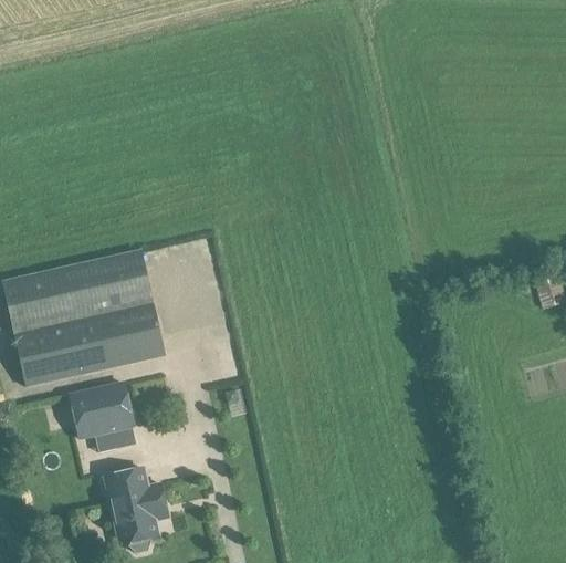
[(165,355),(142,250),(2,281),(25,387),(165,355)]
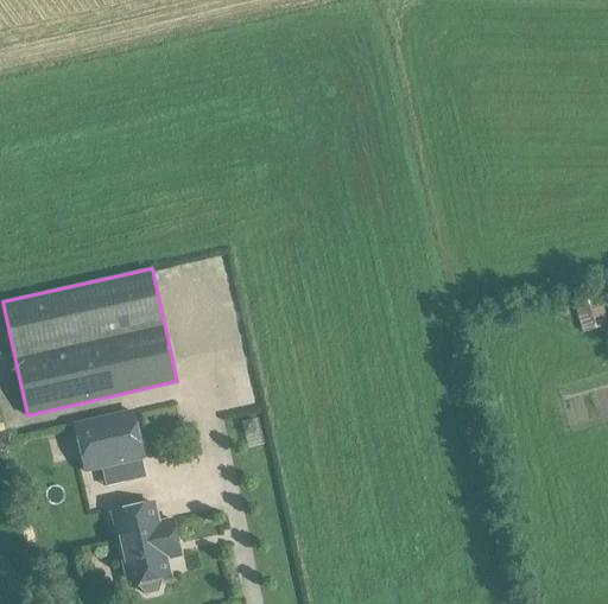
[(607,319),(601,296),(574,303),(582,331),(607,323),(607,319)]
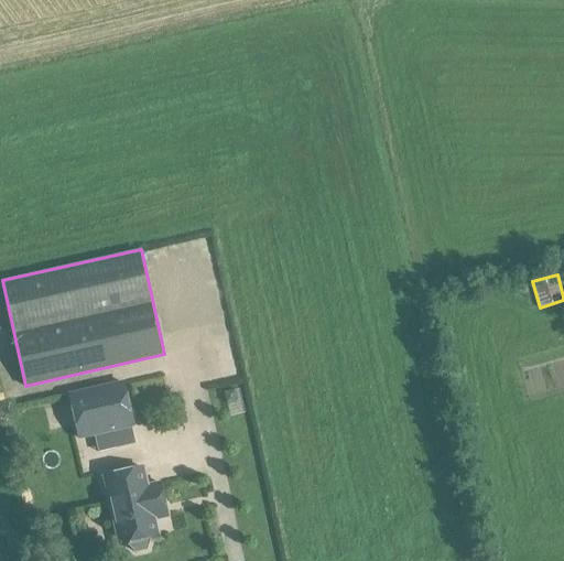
[(125,379),(67,391),(77,438),(134,424),(125,379)]
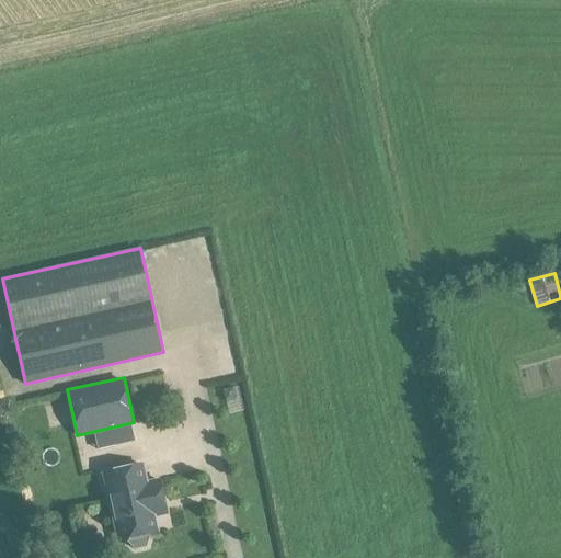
[(144,462),(103,470),(118,543),(128,541),(136,548),(147,545),(150,536),(159,534),(156,516),(169,514),(160,477),(147,479),(144,462)]
